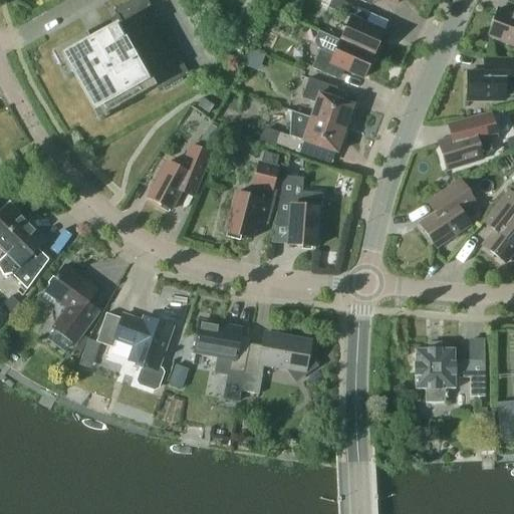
[(188,73),(146,0),(131,0),(112,10),(120,24),(90,40),(86,32),(51,52),(60,68),(67,63),(93,109),(101,104),(105,113),(155,86),(158,90),(188,73)]
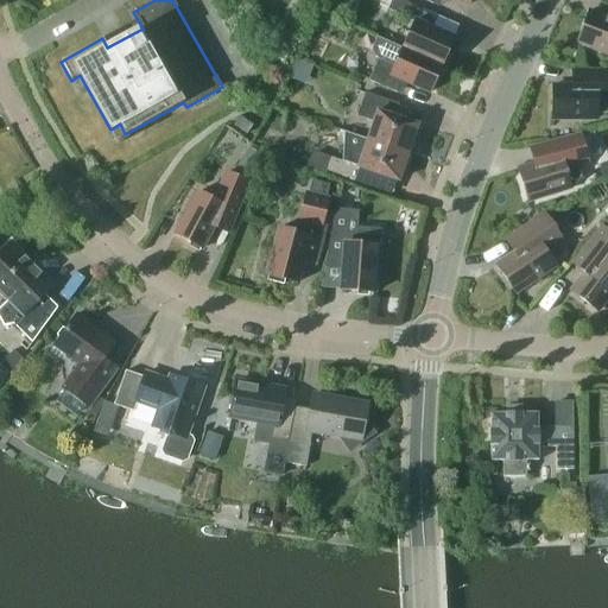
[(413,21),(403,48),(441,65),(454,38),(425,25),(431,13),(400,0),(380,0),(379,5),(413,21)]
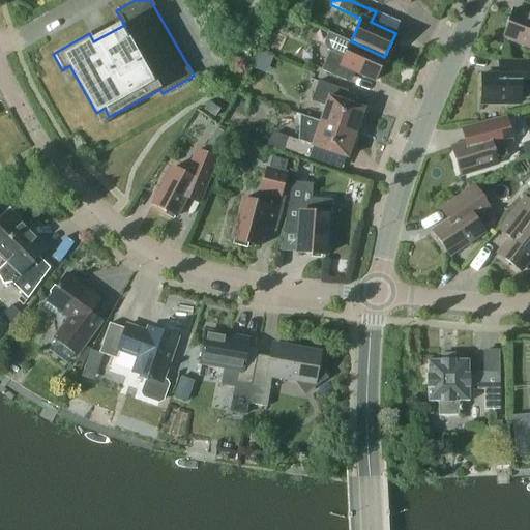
[(529,12),(529,16),(512,9),(502,36),(529,47),(529,12)]
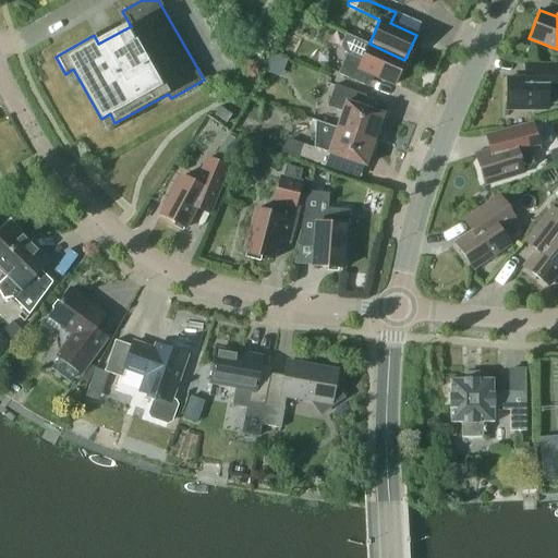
[(404,60),(370,44),(368,45),(346,34),(341,45),(347,55),(339,74),(363,85),(368,73),(393,85),(404,60)]
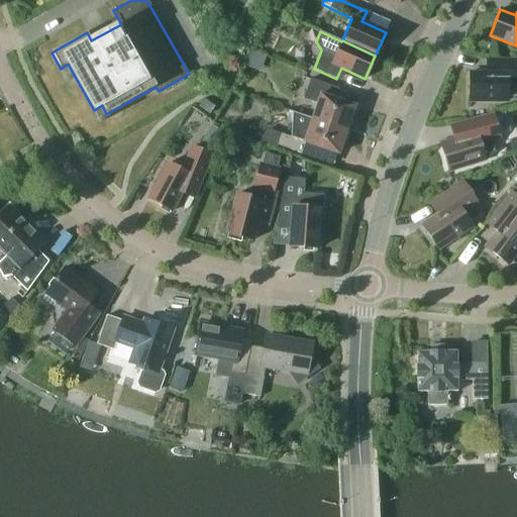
[(516,60),(486,61),(486,72),(470,72),(470,107),(471,107),(471,101),(507,101),(507,100),(516,97),(516,60)]
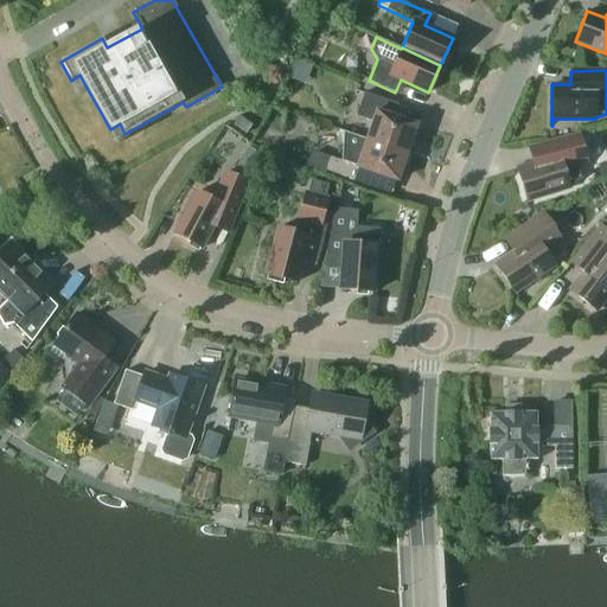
[(366,139),(407,152),(416,125),(388,114),(393,102),(364,93),(356,116),(372,121),(366,139)]
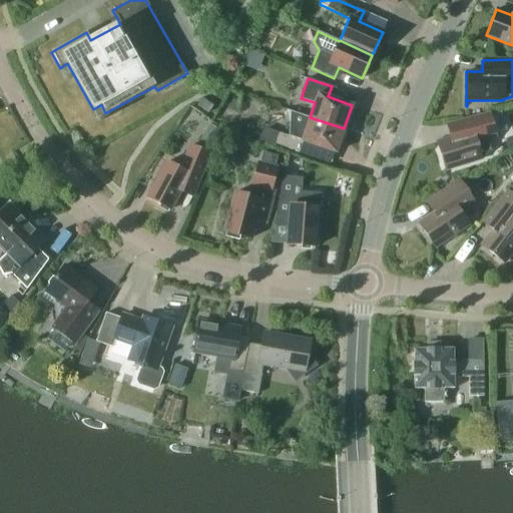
[(212,105),(201,98),(197,105),(207,112),(212,105)]
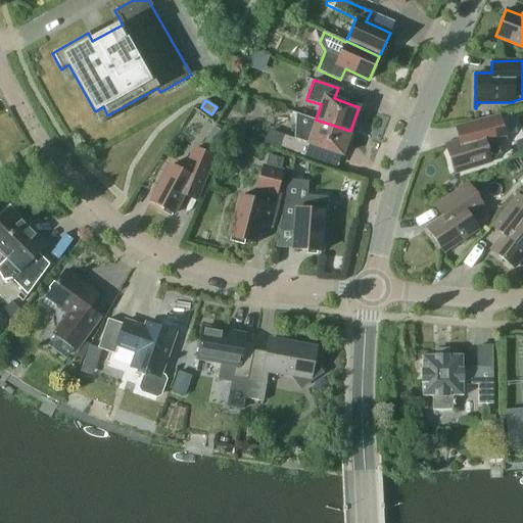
[(350,131),(316,120),(315,121),(295,114),(295,134),(293,139),(284,135),(280,146),(314,158),(318,147),(342,155),(350,131)]
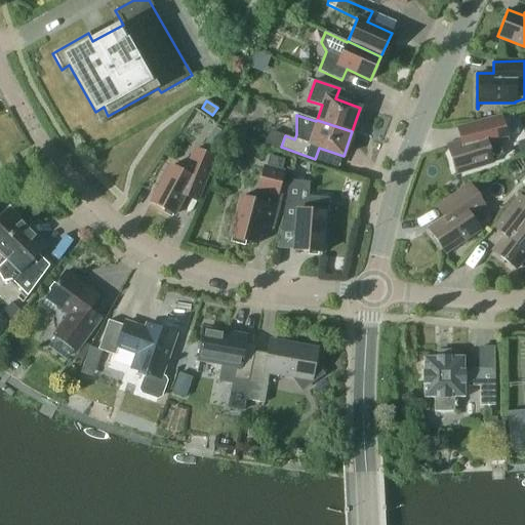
[(455,129),(459,142),(447,146),(455,173),(492,162),(492,161),(502,154),(498,142),(501,140),(508,138),(500,116),(472,124),(455,129)]
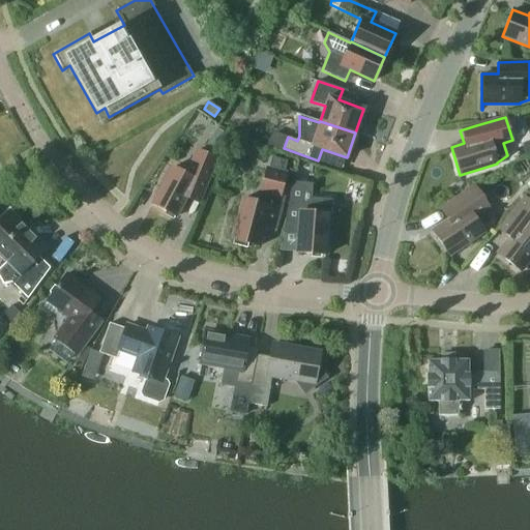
[(228,137),(217,128),(210,139),(207,136),(202,143),(206,145),(205,147),(215,154),(228,137)]
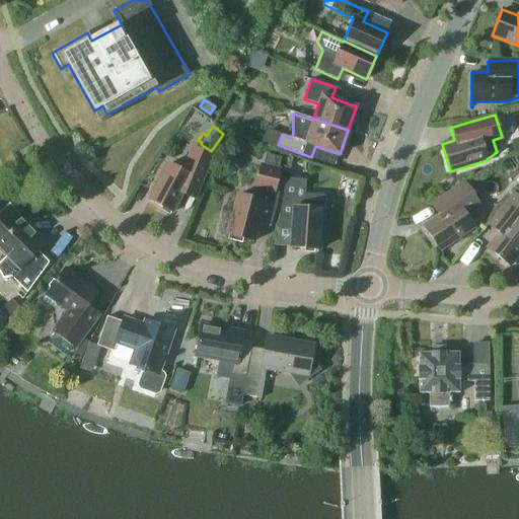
[(193,146),(182,171),(168,163),(149,200),(171,212),(181,194),(194,201),(197,194),(214,155),(193,146)]
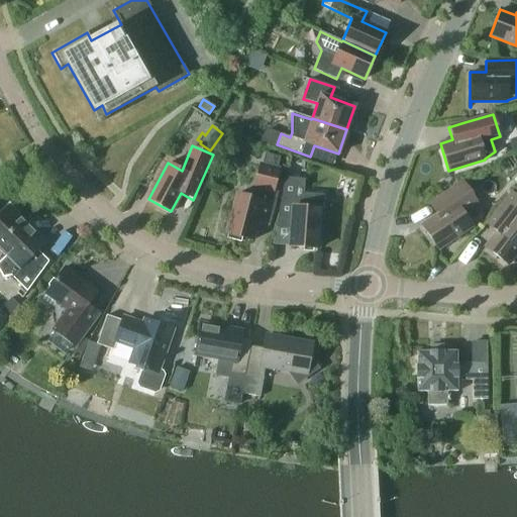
[(251,189),(255,190),(253,198),(236,194),(225,233),(252,240),(256,223),(269,226),(278,192),(275,191),(281,169),(278,168),(281,158),(265,153),(263,163),(259,162),(251,189)]
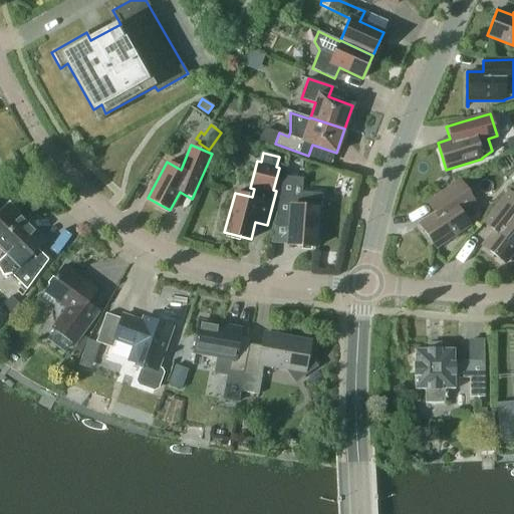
[(427,203),(435,214),(419,224),(435,247),(469,225),(460,211),(474,201),(460,181),(427,203)]
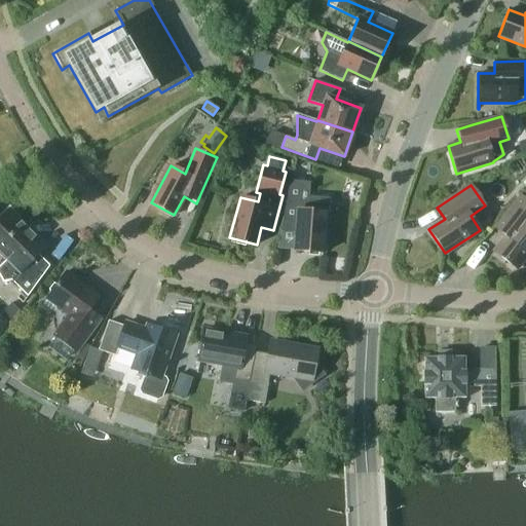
[(308,198),(287,196),(280,227),(296,228),(294,251),(323,253),(326,212),(307,211),(308,198)]
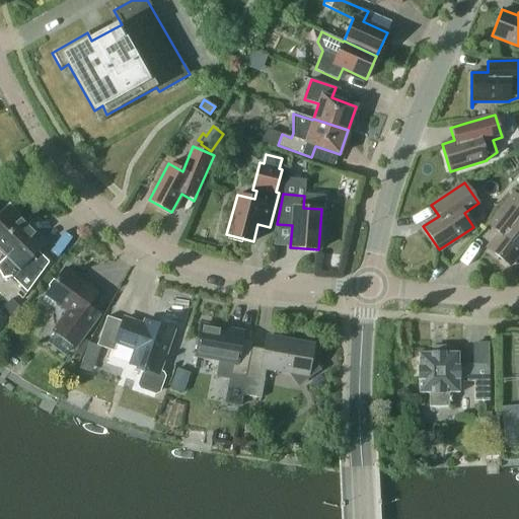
[(489,225),(498,233),(487,247),(510,266),(518,252),(518,197),(514,194),(489,225)]
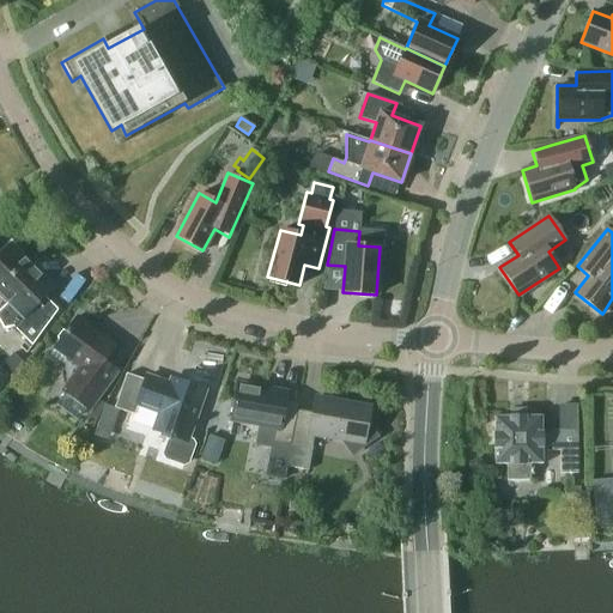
[(53,287),(10,246),(0,254),(0,295),(7,302),(0,309),(0,322),(4,328),(13,327),(31,345),(58,309),(43,296),(53,287)]
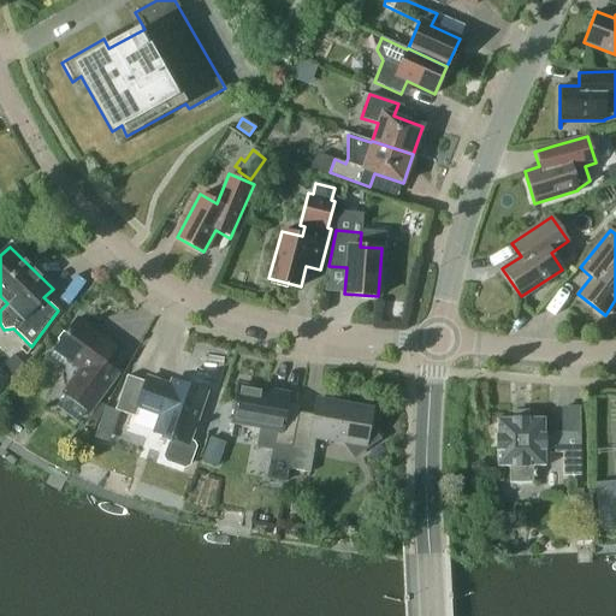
[(90,413),(113,381),(119,373),(104,362),(117,345),(78,317),(49,356),(63,366),(67,359),(82,369),(65,394),(90,413)]
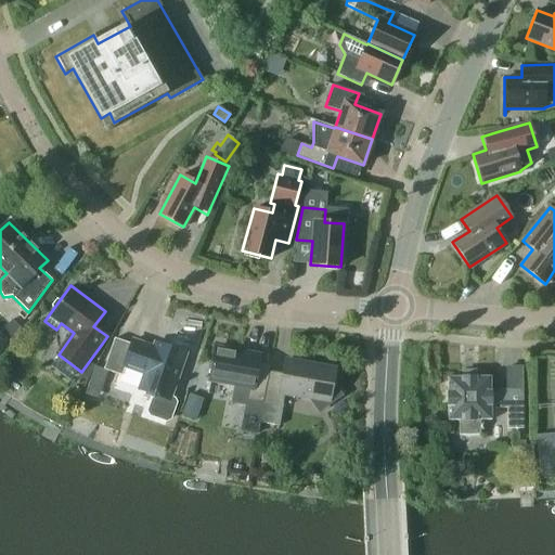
[(11,322),(1,335),(11,344),(22,331),(11,322)]
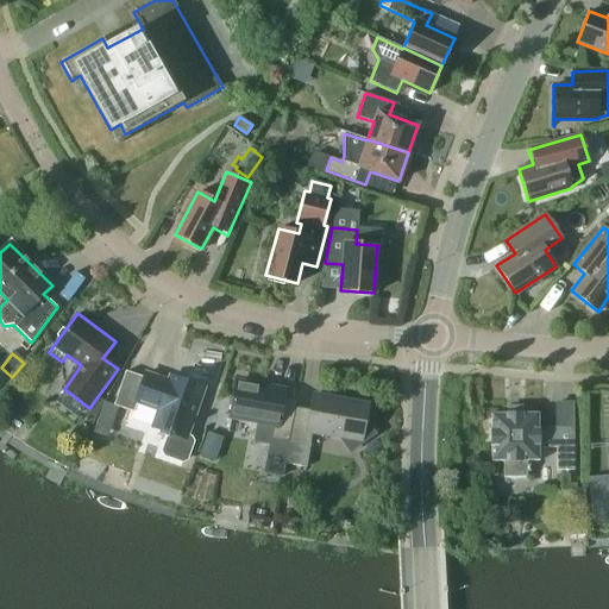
[(144,377),(125,371),(113,405),(133,412),(137,402),(157,410),(151,426),(169,432),(163,451),(164,454),(182,460),(187,459),(193,441),(190,438),(187,437),(203,388),(169,376),(168,381),(145,372),(144,377)]
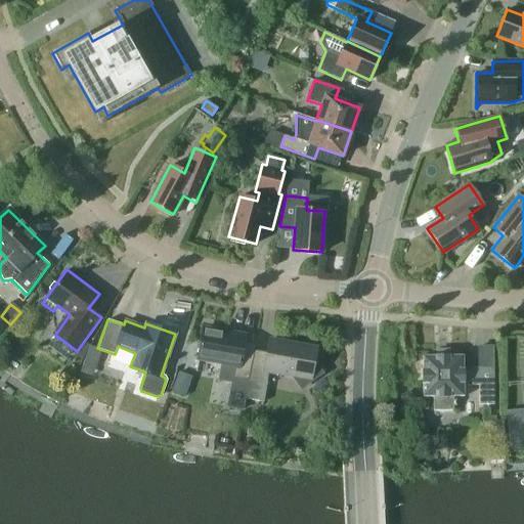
[(203,328),(198,358),(209,360),(214,361),(216,362),(222,363),(222,365),(220,380),(230,381),(232,381),(231,385),(228,404),(243,407),(245,392),(247,380),(248,381),(252,361),(241,359),(242,351),(245,335),(203,328)]
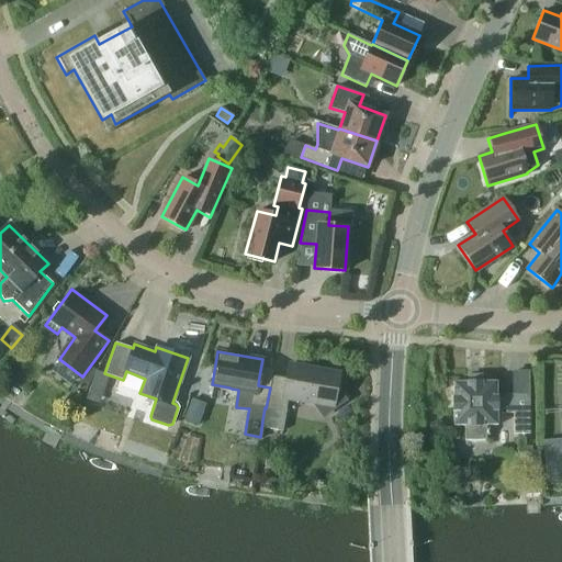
[(267,408),(263,428),(282,431),(285,412),(288,398),(316,404),(323,413),(341,400),(336,391),(339,373),(289,364),(285,378),(272,375),(270,388),(266,408),(267,408)]
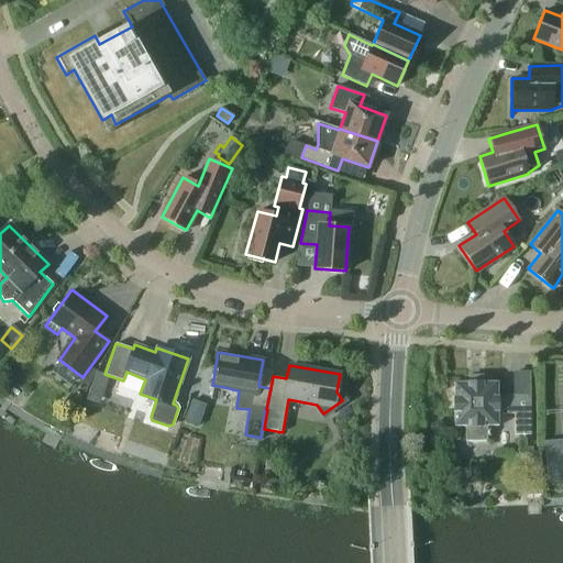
[(100,405),(109,377),(96,372),(87,400),(100,405)]
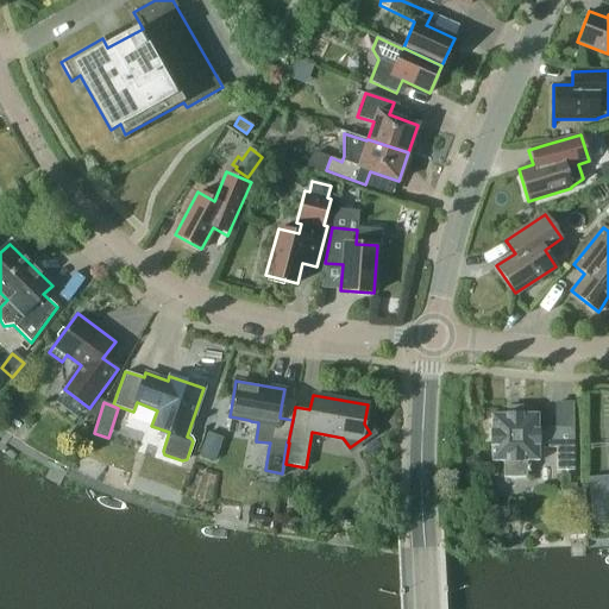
[(538,427),(538,413),(490,414),(491,462),(503,460),(503,477),(527,476),(527,460),(539,460),(539,447),(556,447),(557,470),(573,470),(573,427),(538,427)]
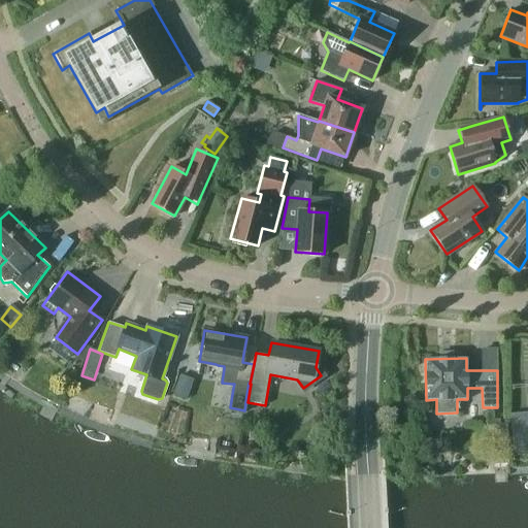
[(187,399),(194,380),(180,375),(173,395),(187,399)]
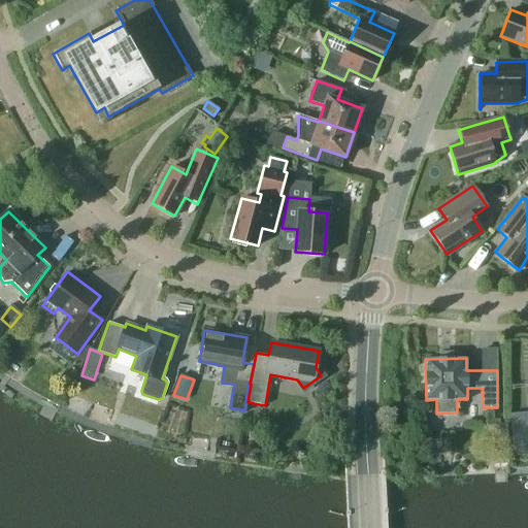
[(527,450),(525,432),(510,433),(512,451),(527,450)]
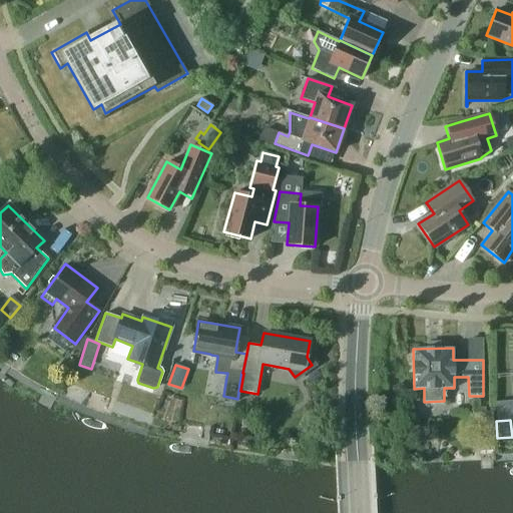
All buildings are outlined.
